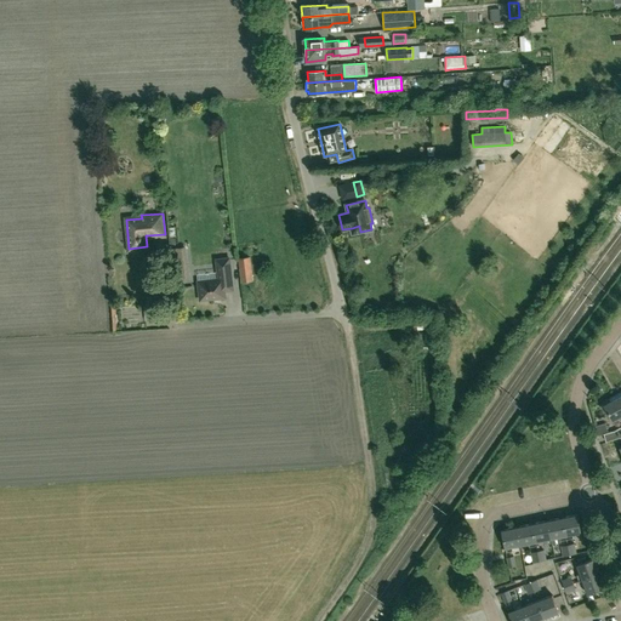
[(243,279),(252,278),(249,256),(239,257),(243,279)]
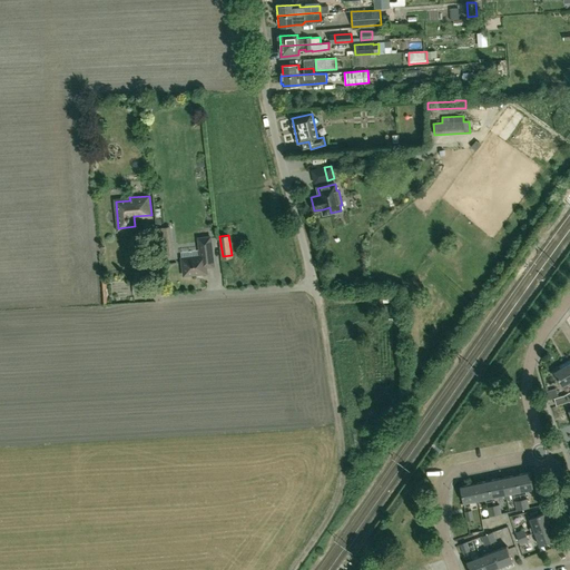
[(184,274),(206,272),(206,265),(214,264),(210,236),(202,237),(204,254),(182,257),(184,274)]
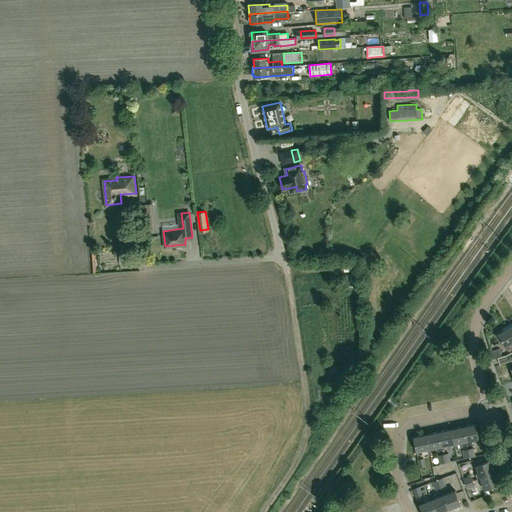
[(145,230),(154,229),(152,217),(143,218),(145,230)]
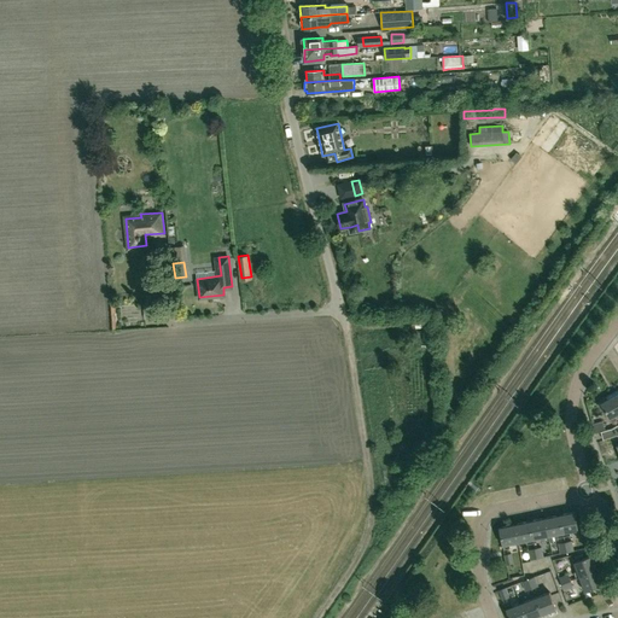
[(145,319),(159,318),(158,307),(144,308),(145,319)]
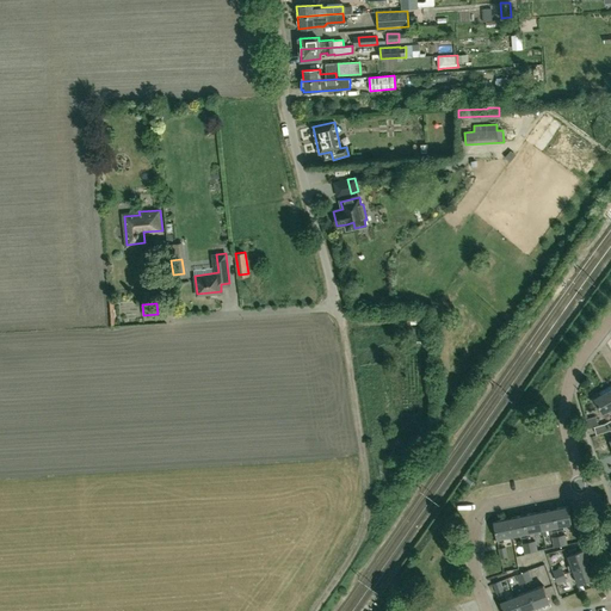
[(610,397),(608,392),(594,399),(599,407),(598,408),(600,413),(603,412),(603,413),(610,409),(610,411),(610,412),(610,419),(606,423),(610,430),(610,397)]
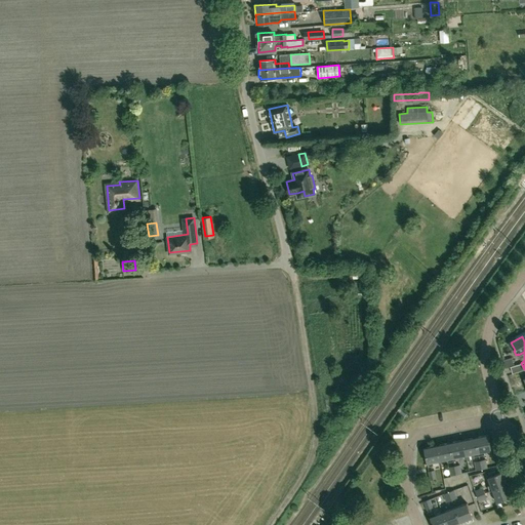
[(505,360),(503,360),(505,363),(506,367),(512,366),(514,365),(512,358),(505,360)]
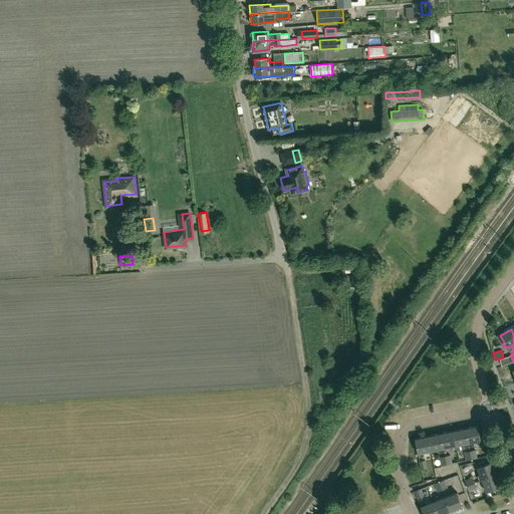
[(474,442),(482,441),(481,440),(479,426),(466,428),(469,443),(469,446),(475,445),(474,442)]
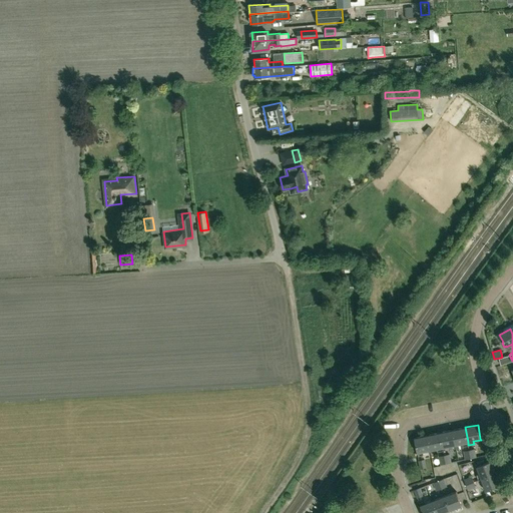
[(452,430),(455,445),(462,443),(463,446),(468,445),(468,442),(465,427),(452,430)]
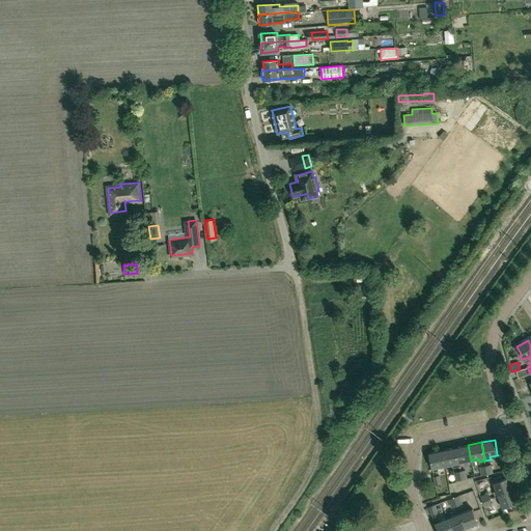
[(458,463),(471,460),(468,445),(455,448),(458,463)]
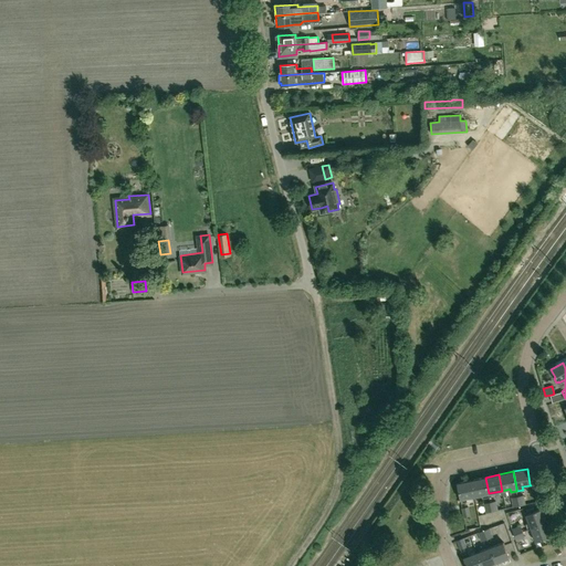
[(489,493),(485,478),(471,480),(474,496),(482,495),(483,499),(489,496),(489,493)]
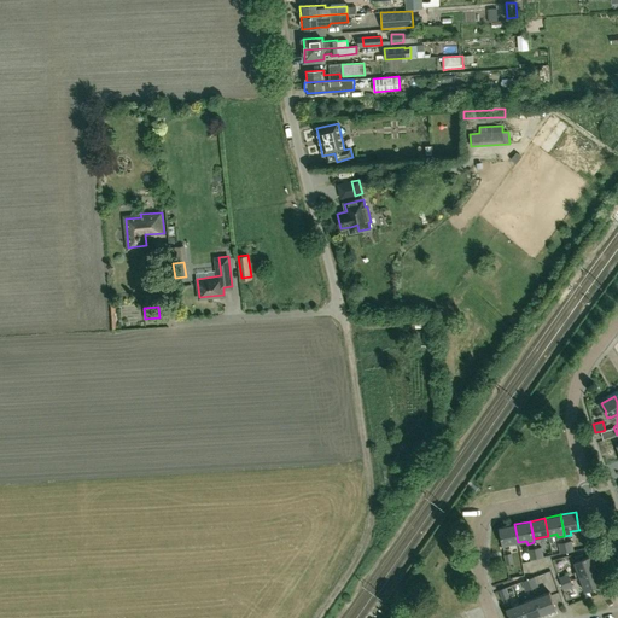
[(518,542),(514,524),(499,528),(502,546),(503,549),(511,547),(509,543),(518,542)]
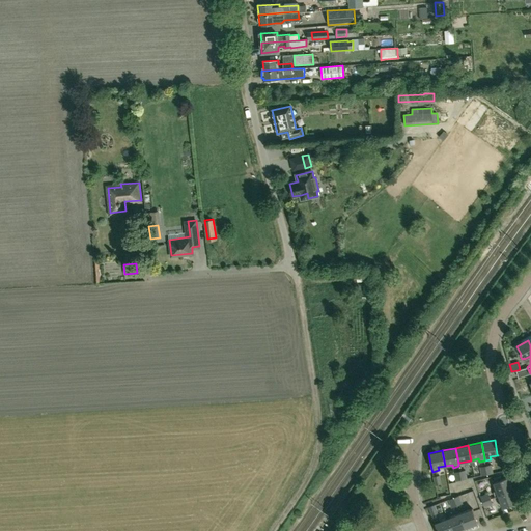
[(493,482),(496,490),(496,491),(493,492),(495,497),(498,496),(512,490),(508,477),(493,482)]
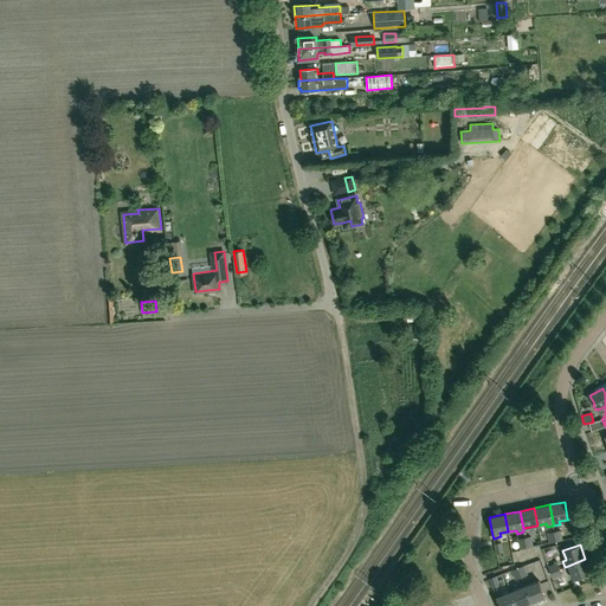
[(585,559),(568,566),(571,572),(573,580),(585,575),(591,574),(585,559)]
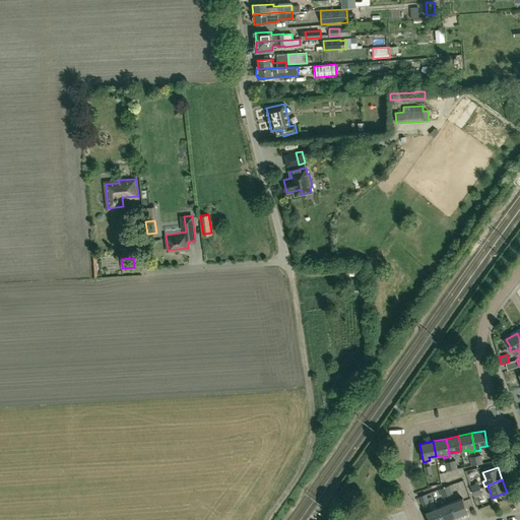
[(448,495),(453,493),(450,485),(445,486),(448,495)]
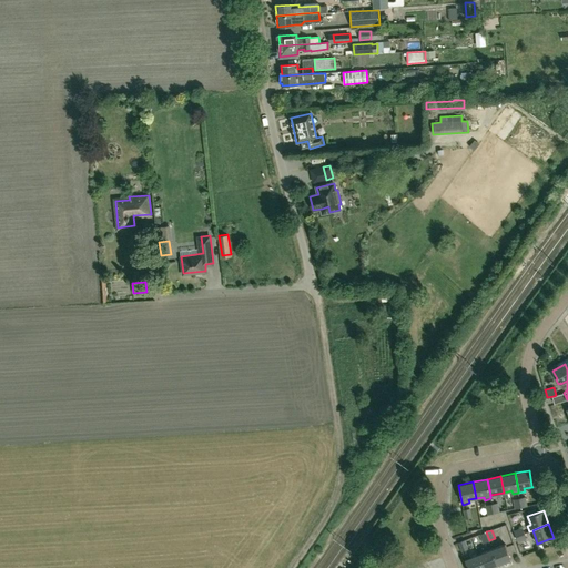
[(483,543),(489,540),(486,531),(479,534),(483,543)]
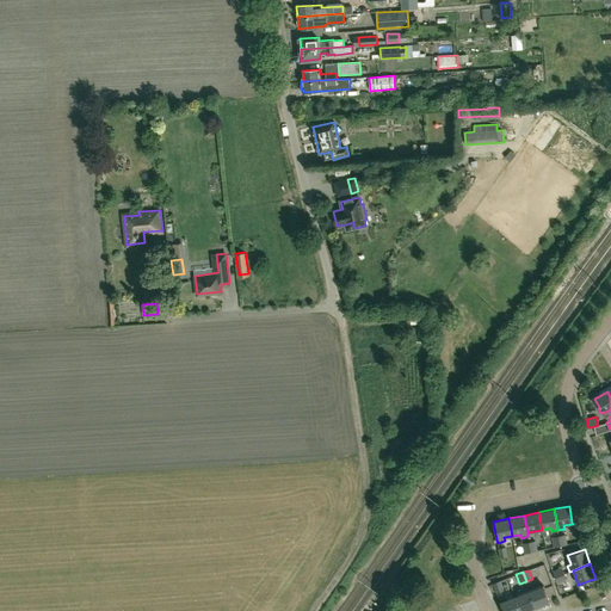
[(567,580),(565,573),(555,576),(557,584),(567,580)]
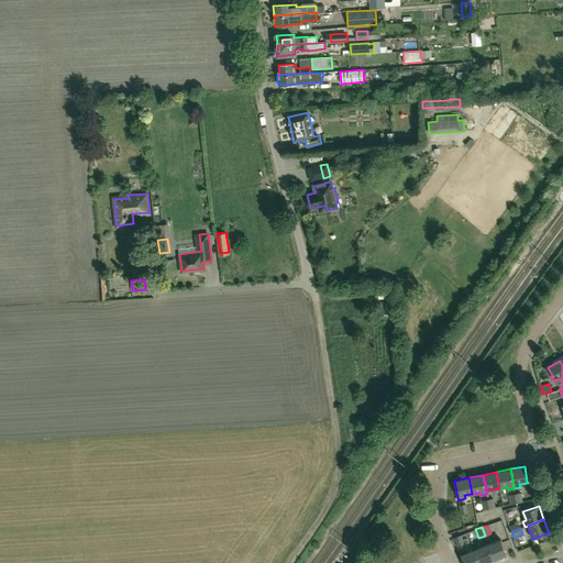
[(457,547),(464,543),(461,536),(454,538),(457,547)]
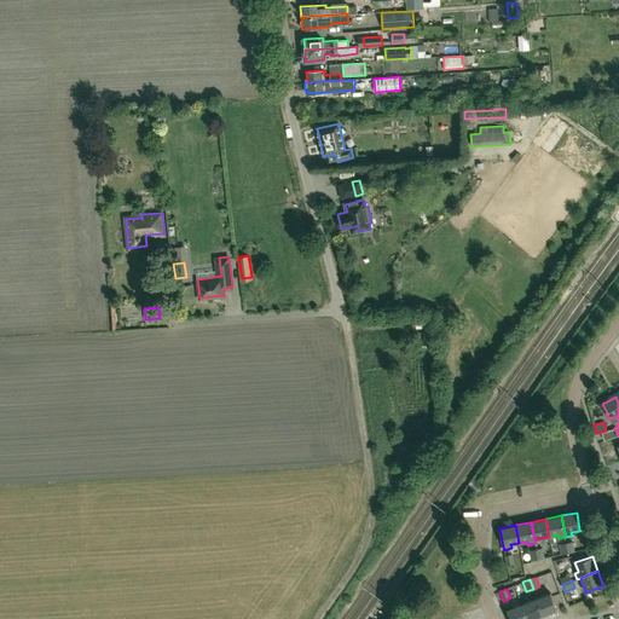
[(542,615),(557,609),(551,593),(536,599),(542,615)]
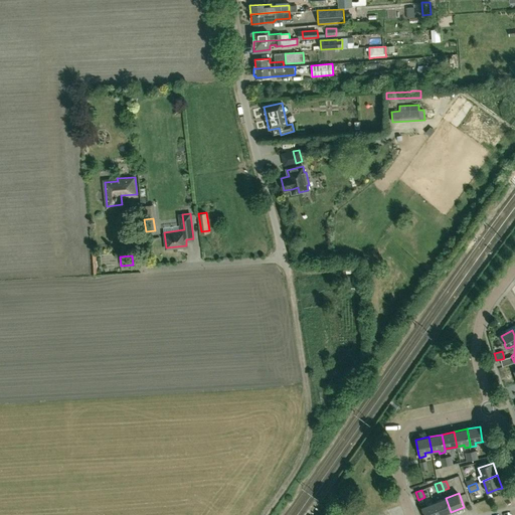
[(439,514),(443,514),(451,512),(446,498),(434,502),(439,514)]
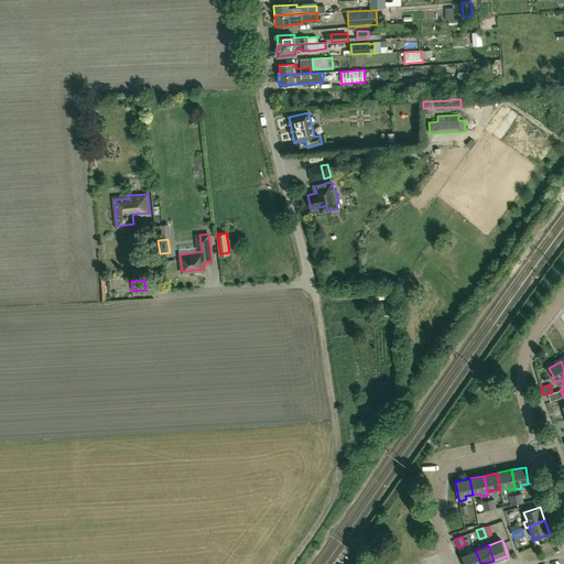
[(480,563),(475,550),(468,553),(467,550),(461,552),(462,555),(465,563),(480,563)]
